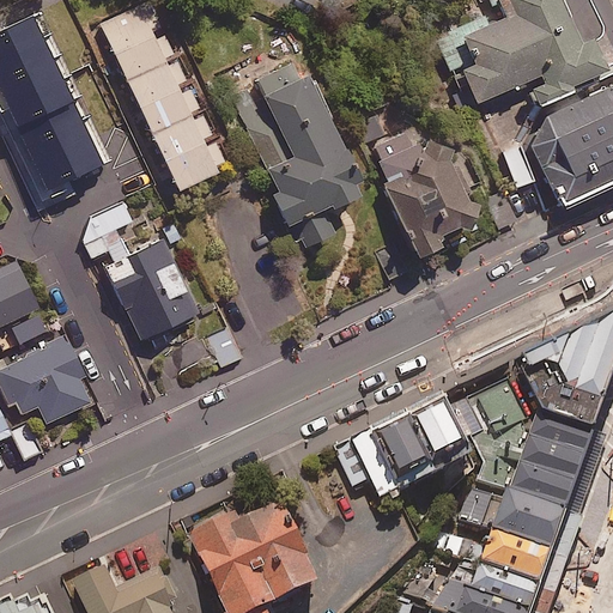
[(128,127),(116,102),(99,109),(86,83),(76,87),(55,43),(78,34),(62,0),(24,18),(36,43),(5,58),(23,95),(4,103),(17,132),(34,123),(44,146),(89,126),(93,137),(86,140),(95,157),(101,155),(121,199),(150,186),(123,129),(128,127)]
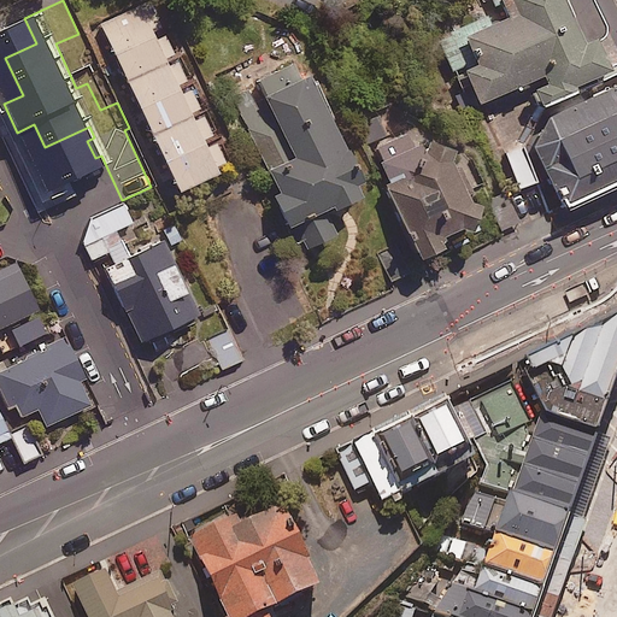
[(491,0),(494,5),(501,1),(507,17),(493,24),(489,16),(438,37),(452,70),(463,65),(480,103),(527,82),(539,106),(574,90),(573,86),(607,70),(594,39),(582,43),(571,18),(574,17),(565,0),(491,0)]
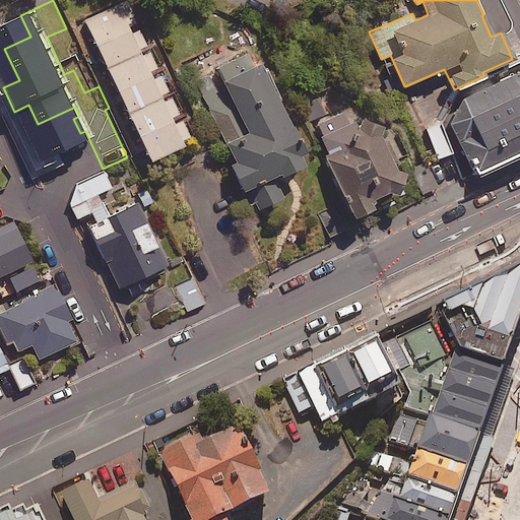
[(106,67),(138,52),(136,48),(145,44),(137,27),(129,31),(126,25),(135,21),(125,1),(84,20),(106,67)]
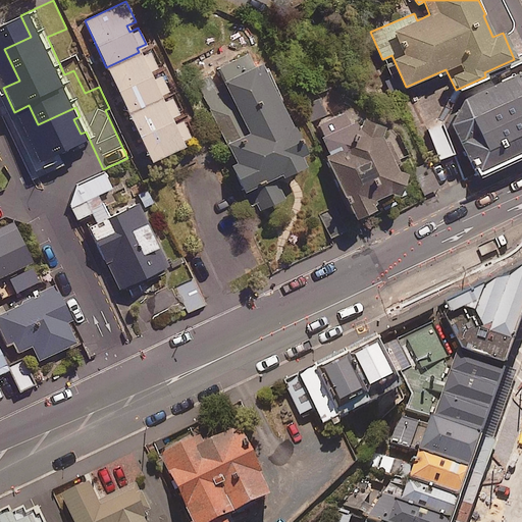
[(0,69),(9,66),(0,45),(0,87),(6,85),(0,71),(0,69)]
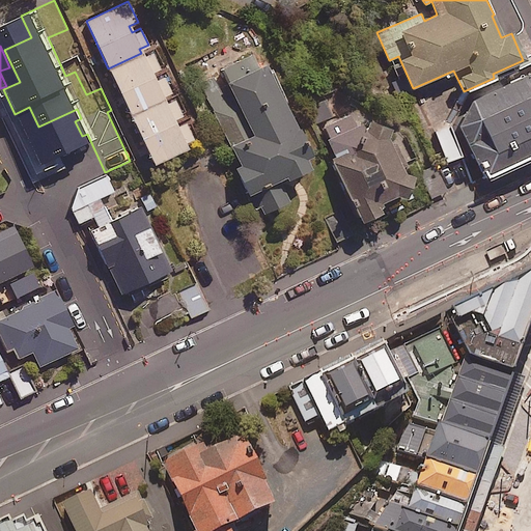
[(141,53),(108,68),(130,116),(163,101),(161,96),(170,92),(163,78),(156,81),(152,73),(160,70),(151,52),(142,56),(141,53)]
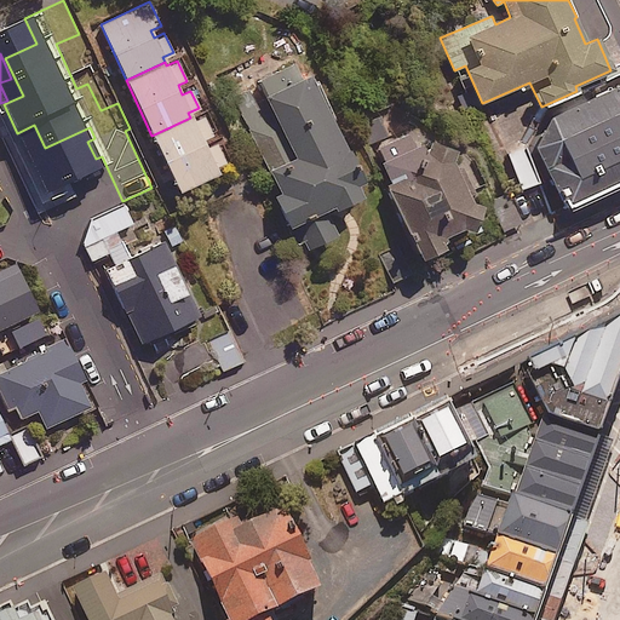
[(300,81),(293,64),(234,91),(281,196),(277,197),(302,252),(337,236),(327,213),(363,196),(311,76),(300,81)]
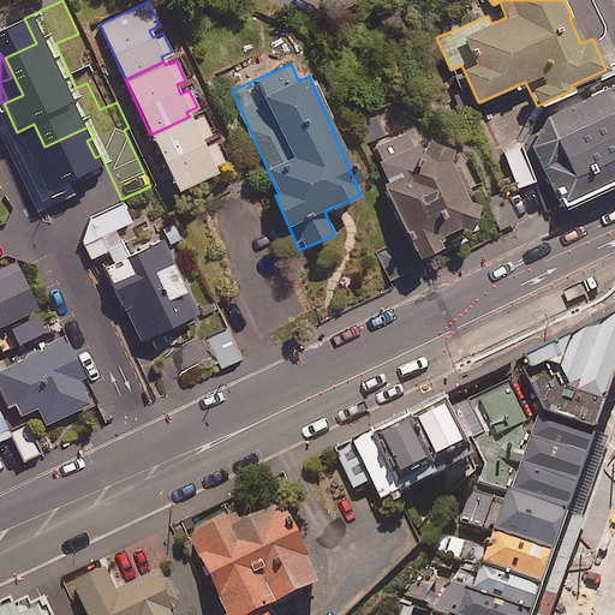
[(614,87),(548,117),(533,149),(562,209),(614,185),(614,87)]
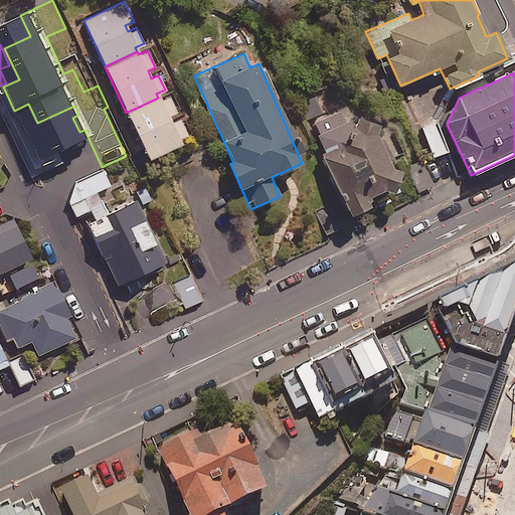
[(397,186),(359,98),(340,106),(333,89),(301,103),(349,215),(371,206),(367,198),(397,186)]
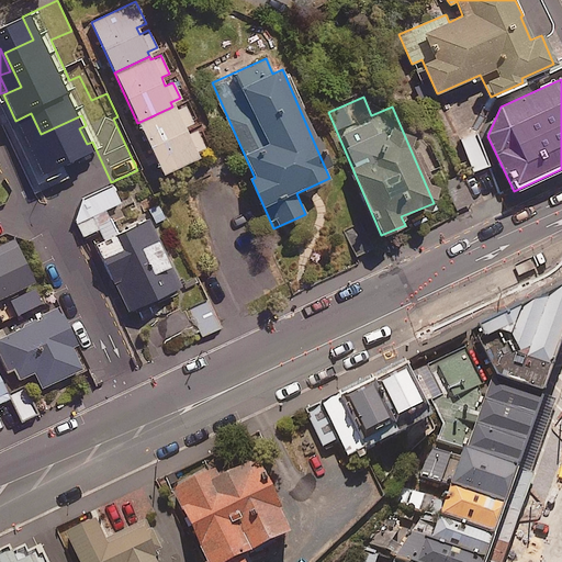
[(194,152),(203,147),(197,132),(187,136),(182,126),(191,122),(183,105),(175,110),(172,107),(137,123),(161,173),(197,157),(194,152)]
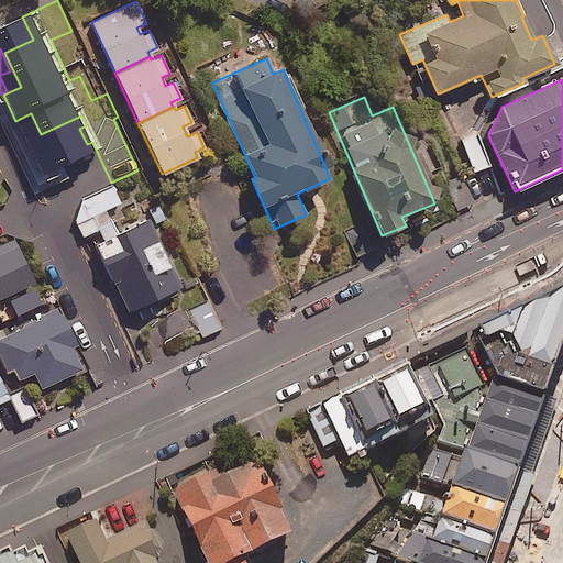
[(461,178),(442,187),(455,216),(474,206),(461,178)]
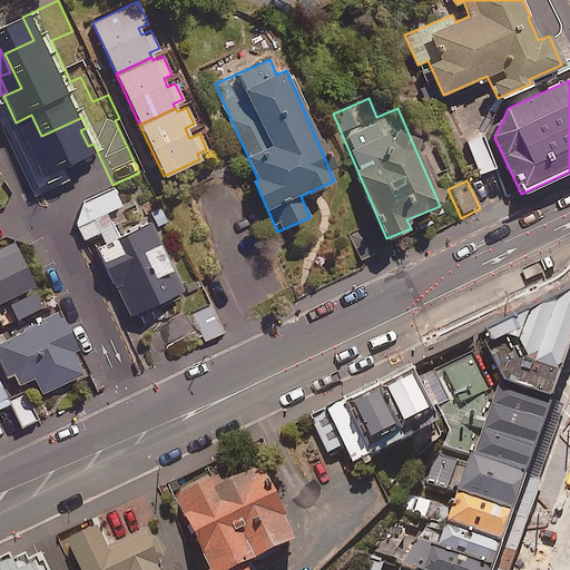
[(114,190),(80,205),(76,227),(81,241),(100,232),(106,244),(96,248),(127,316),(183,291),(151,222),(117,237),(106,213),(120,205),(114,190)]
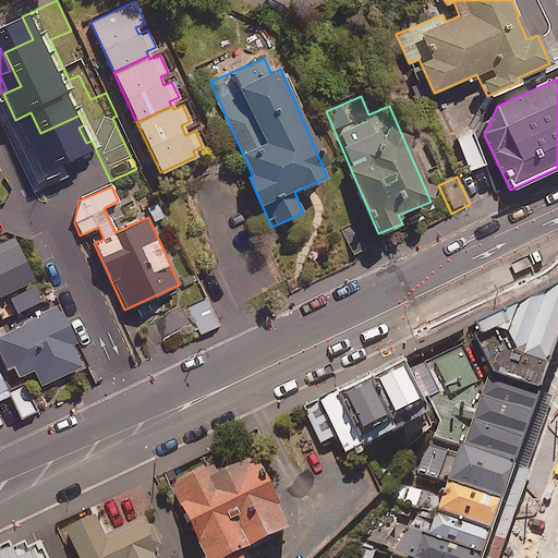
[(370,246),(359,223),(343,231),(354,254),(370,246)]
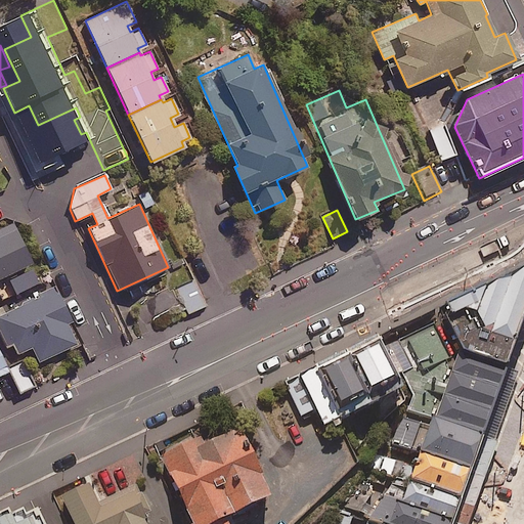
[(0,236),(0,277),(31,263),(15,230),(0,236)]
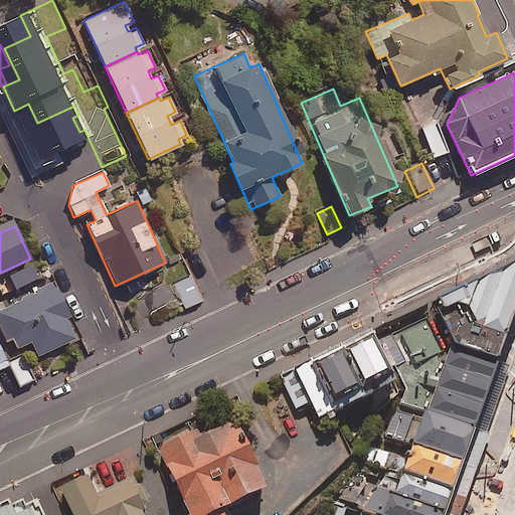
[(509,337),(514,320),(514,265),(436,300),(441,313),(509,337)]
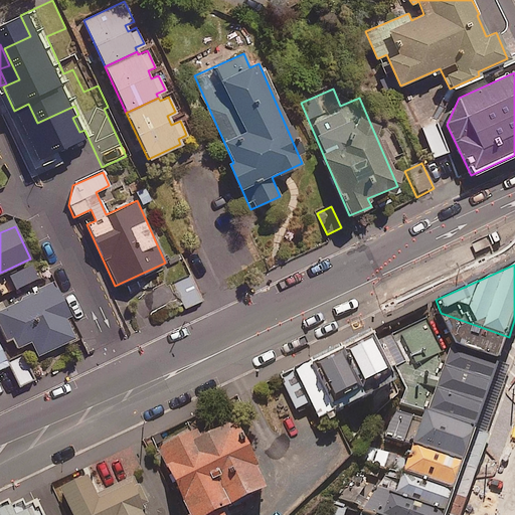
[(202,301),(192,277),(176,284),(187,307),(202,301)]
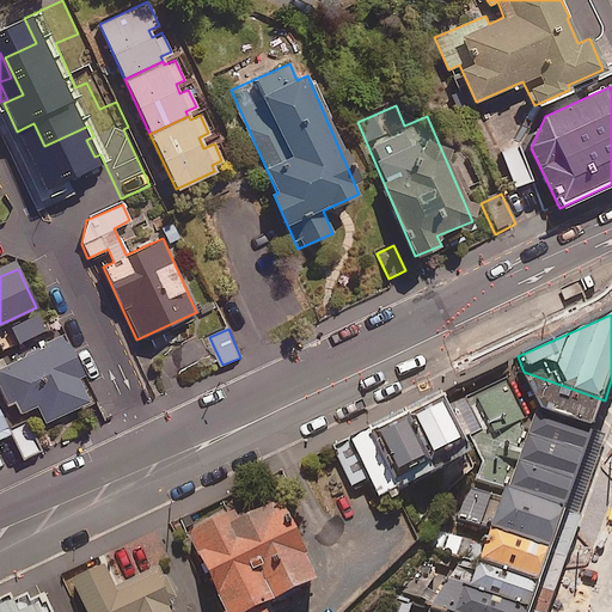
[(83,374),(65,337),(0,369),(0,385),(14,416),(36,405),(46,423),(89,401),(77,378),(83,374)]
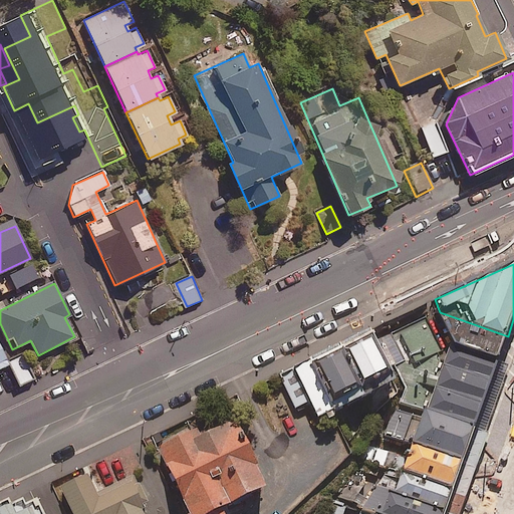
[(379,326),(300,364),(326,419),(407,379),(379,326)]
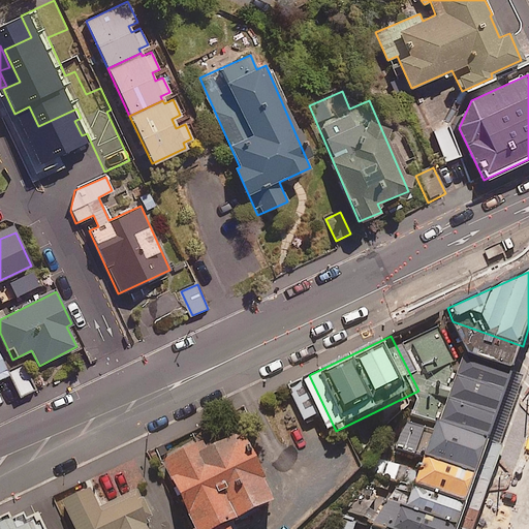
[(511,372),(471,354),(446,422),(452,424),(487,440),(511,372)]
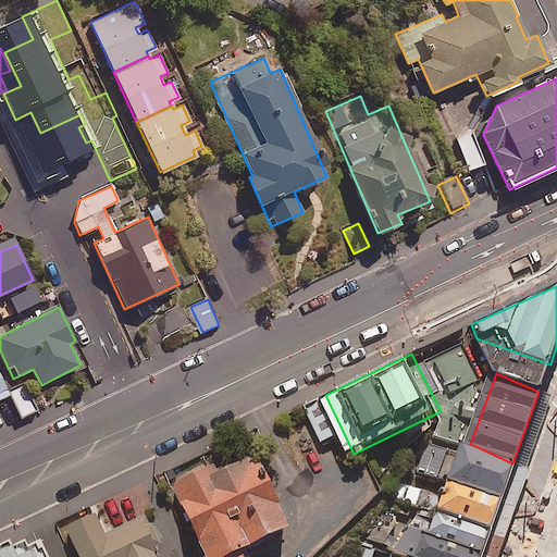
[(36,410),(25,385),(10,393),(21,417),(36,410)]
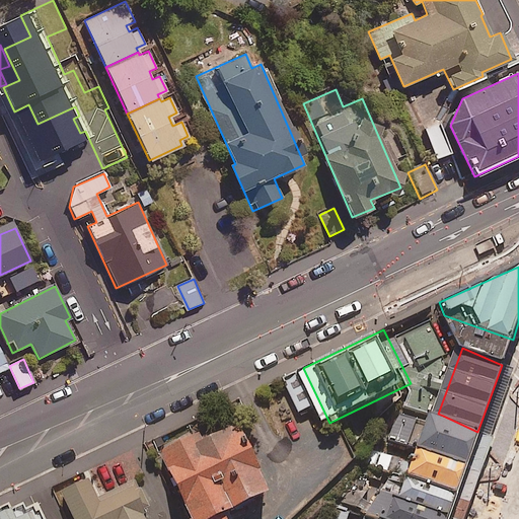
[(218,518),(280,490),(241,412),(163,450),(197,518),(218,518)]
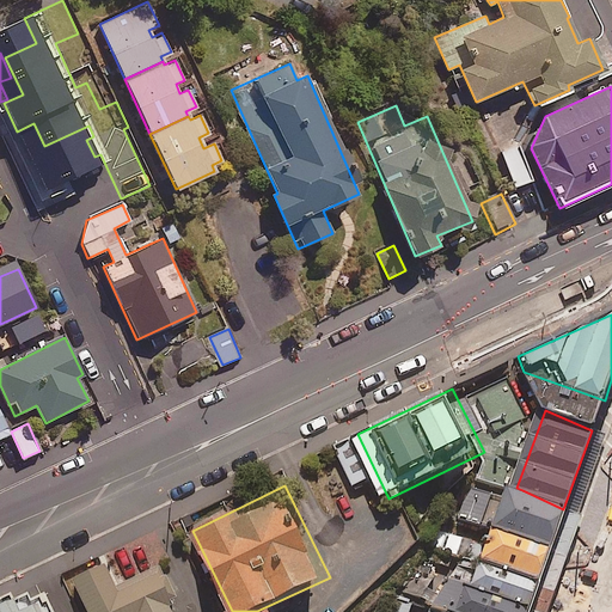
[(549,550),(563,509),(522,490),(508,528),(549,550)]
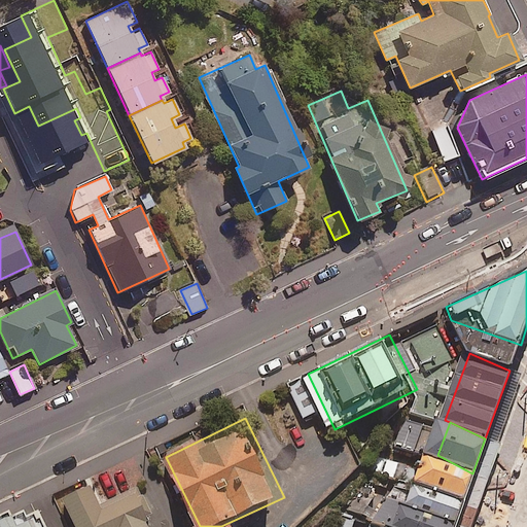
[(463,501),(472,473),(437,455),(431,452),(421,481),(425,482),(463,501)]
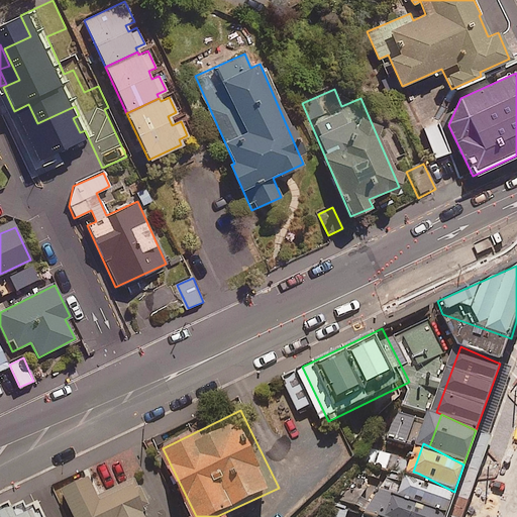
[(77,516),(150,516),(147,510),(162,503),(146,473),(109,491),(98,470),(63,488),(77,516)]
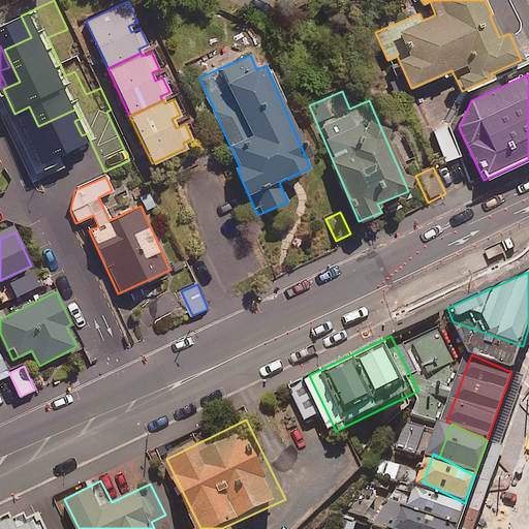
[(458,523),(465,503),(427,484),(418,505),(458,523)]
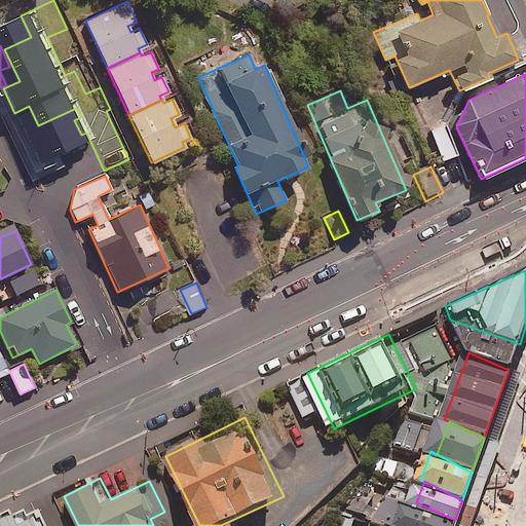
[(452,525),(455,520),(416,502),(408,500),(399,525),(452,525)]
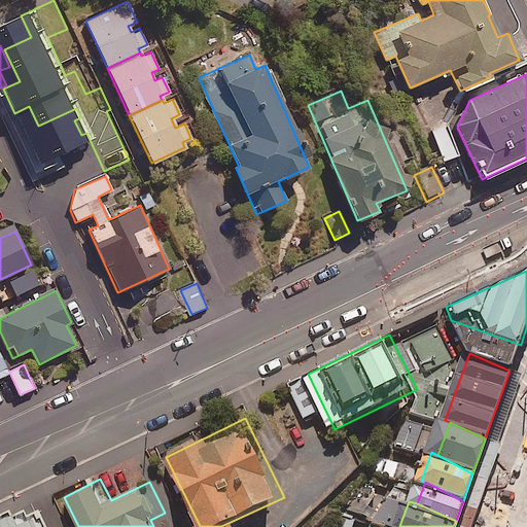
[(0,526),(45,526),(35,505),(0,522),(0,526)]
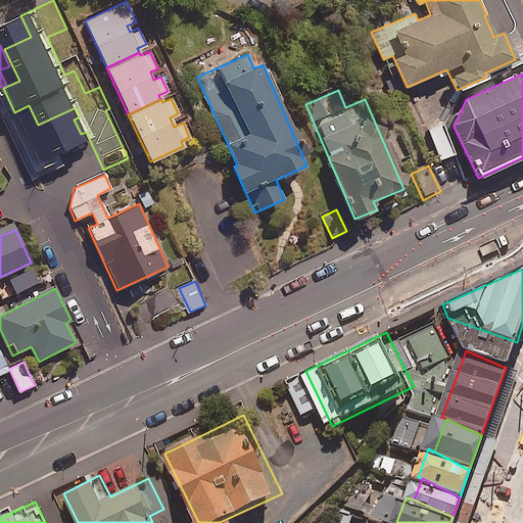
[(351,522),(355,516),(341,507),(331,522),(324,519),(321,522),(351,522)]
